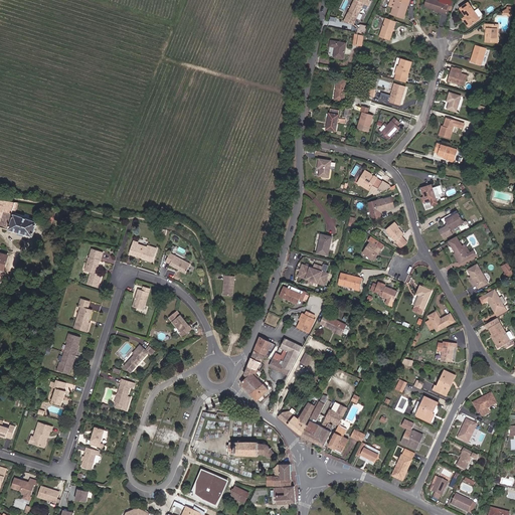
[(408,0),(397,0),(395,6),(393,5),(390,12),(403,17),(408,2),(407,2),(408,0)]
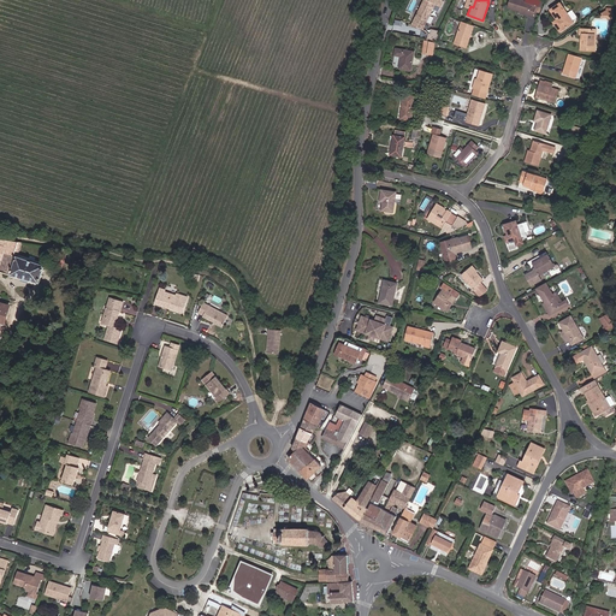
[(437,13),(438,10),(422,3),(421,9),(418,7),(410,25),(416,28),(419,22),(424,23),(428,13),(434,16),(436,12),(437,13)]
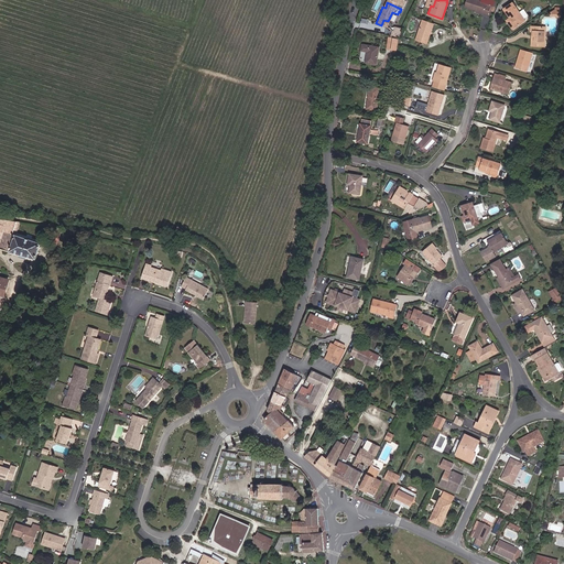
[(513,22),(510,23),(513,30),(527,21),(514,3),(506,9),(511,18),(513,22)]
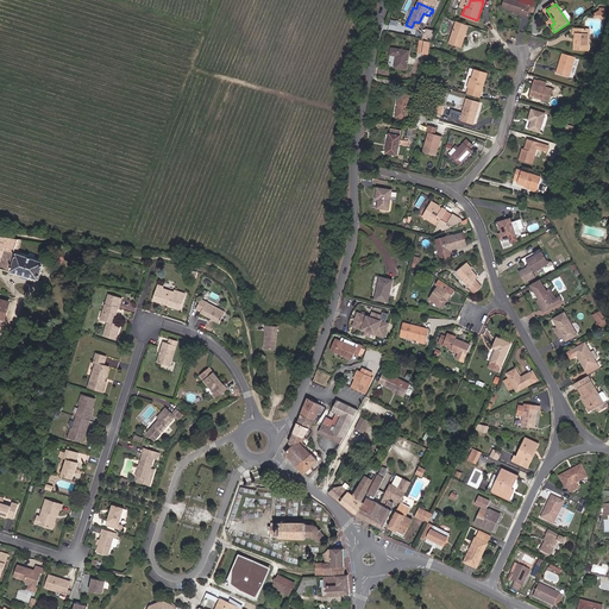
[(569,22),(572,19),(566,10),(563,12),(569,22)]
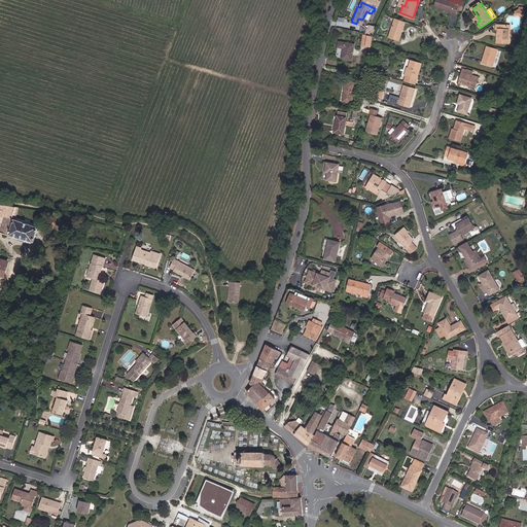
[(406,21),(395,18),(389,37),(398,40),(406,21)]
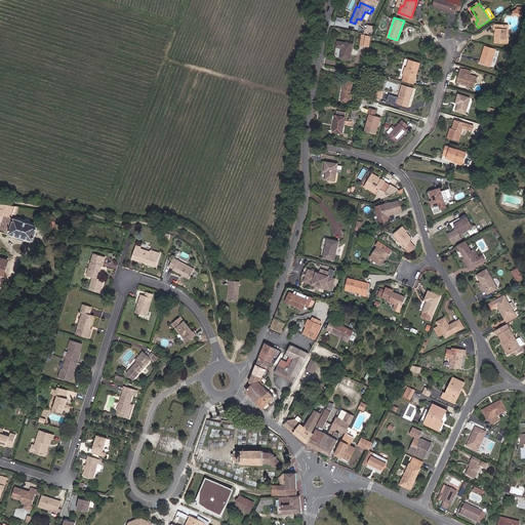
[(508,28),(494,27),(493,30),(495,30),(495,34),(494,44),(506,44),(508,28)]
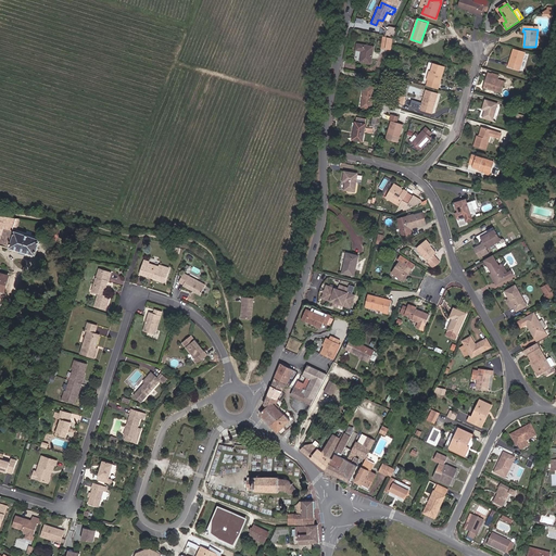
[(390,47),(391,37),(382,35),(380,46),(390,47)]
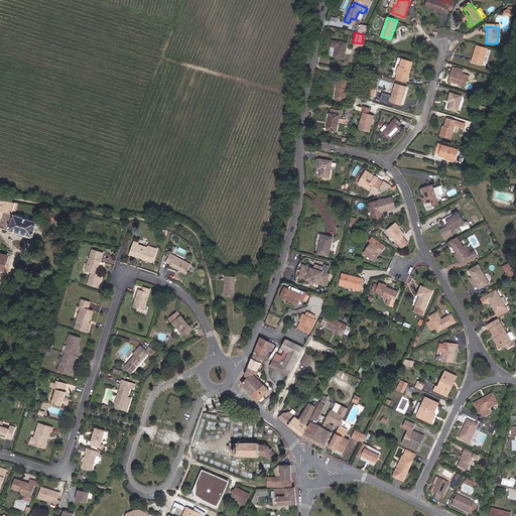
[(346,41),(331,40),(330,44),(336,45),(335,56),(344,57),(346,41)]
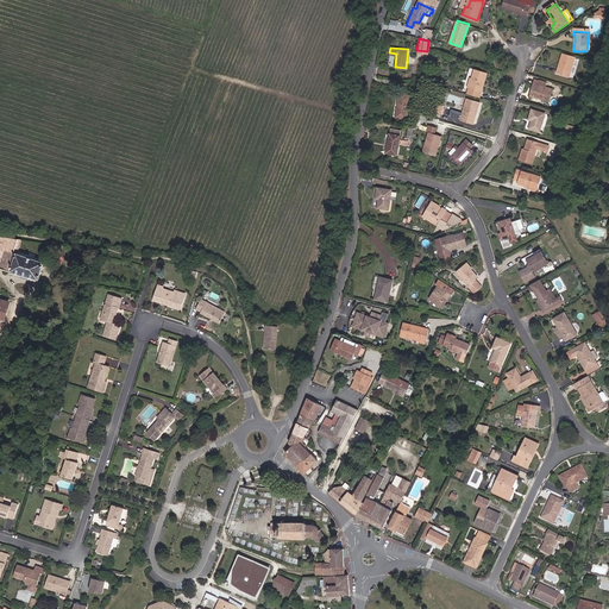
[(575,57),(563,54),(556,74),(567,77),(575,57)]
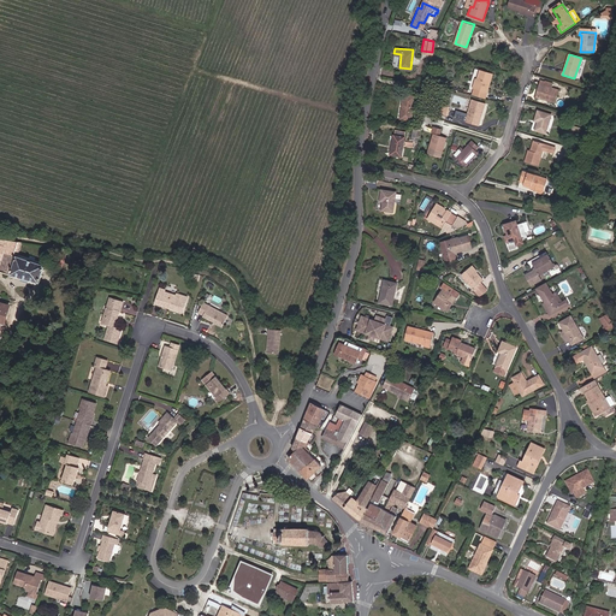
[(481,70),(473,93),(486,98),(493,73),(481,70)]
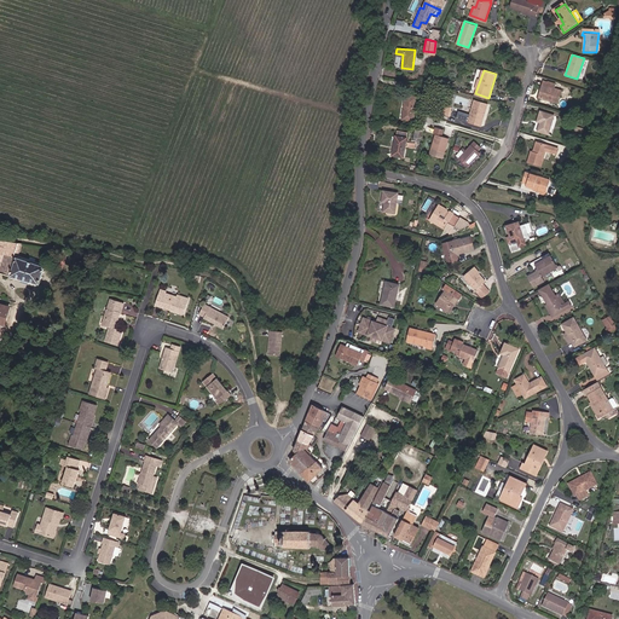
[(555,85),(544,81),(539,98),(559,104),(562,92),(554,90),(555,85)]
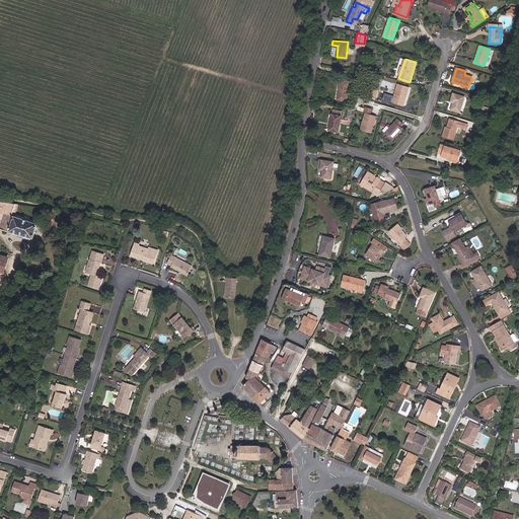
[(352,81),(343,79),(338,97),(348,99),(352,81)]
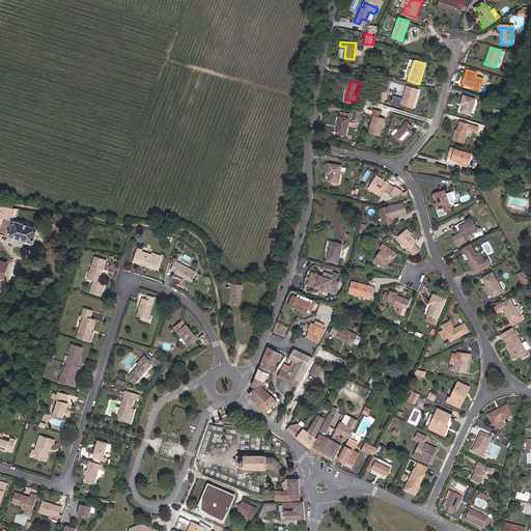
[(419,89),(408,85),(400,104),(412,108),(415,99),(414,99),(415,96),(416,98),(419,89)]
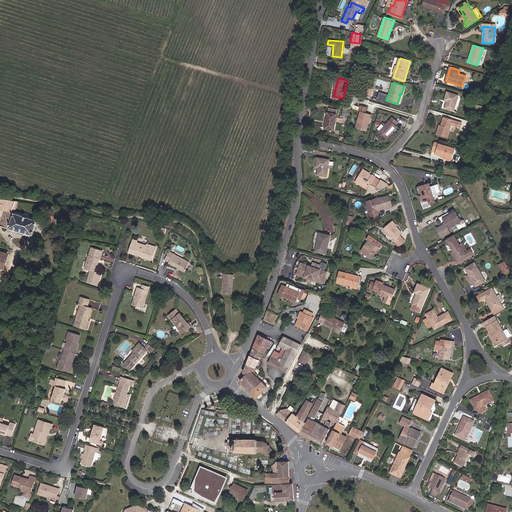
[(459,96),(449,92),(446,100),(448,101),(446,109),(454,111),(456,104),(459,96)]
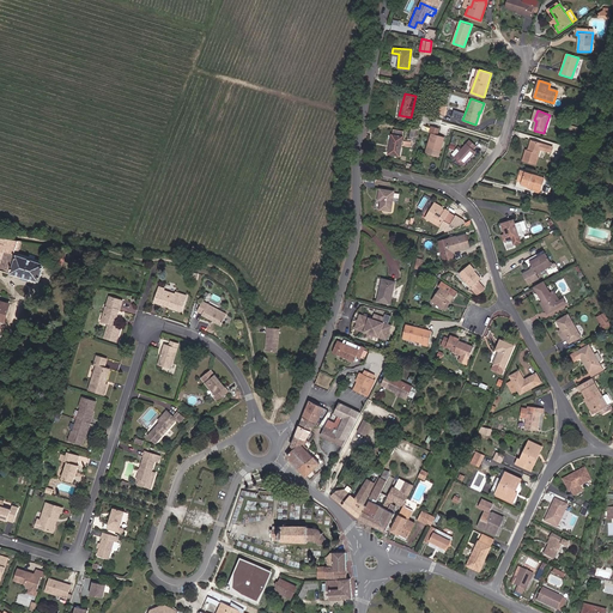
[(418,137),(420,125),(412,123),(410,135),(418,137)]
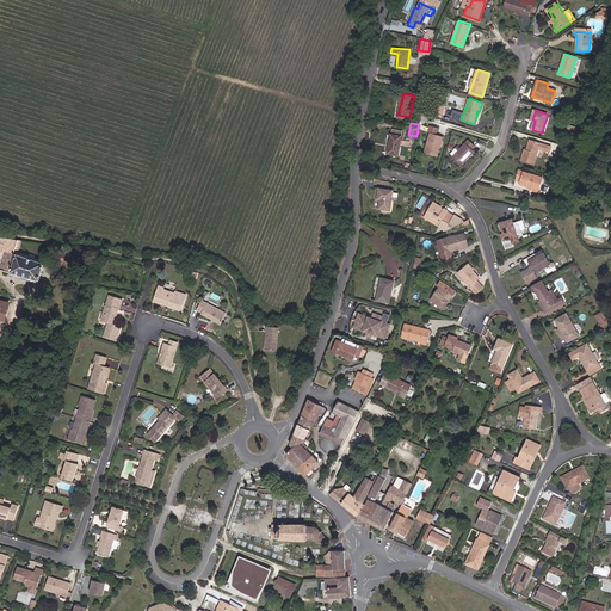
[(397,153),(402,128),(393,127),(388,152),(397,153)]
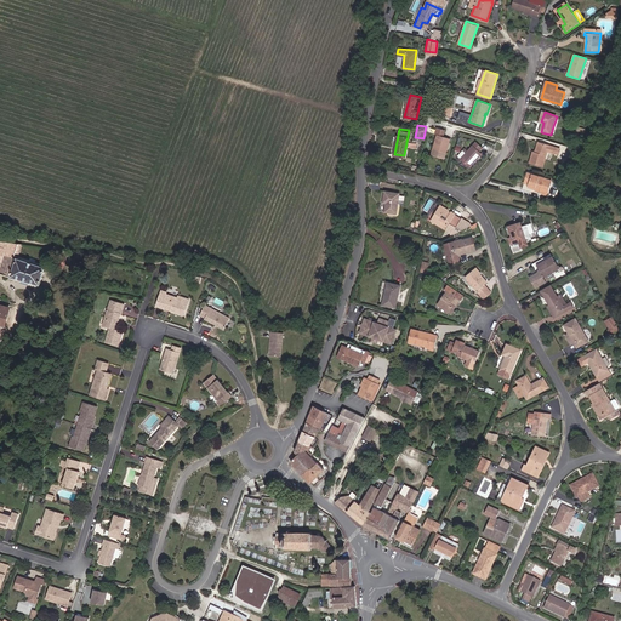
[(450,138),(438,135),(433,148),(445,152),(450,138)]
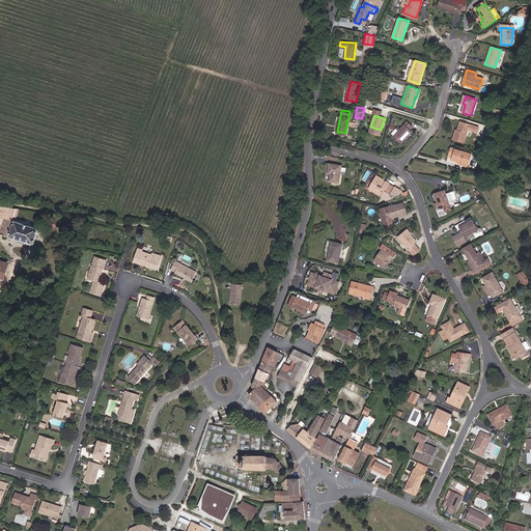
[(403,137),(404,138),(412,131),(409,129),(412,126),(407,120),(393,134),(399,141),(403,137)]
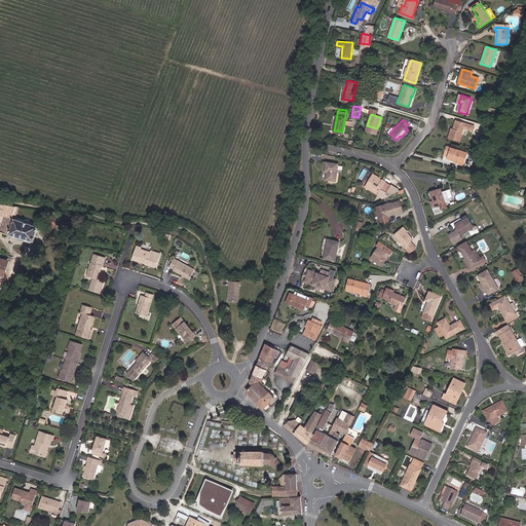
[(457,120),(454,129),(451,128),(449,137),(460,141),(464,127),(474,130),(475,126),(457,120)]
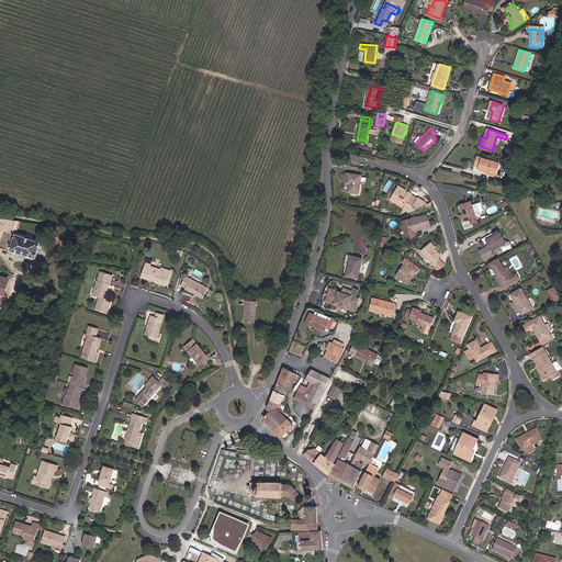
[(405,148),(397,146),(396,150),(395,150),(394,154),(402,156),(405,148)]
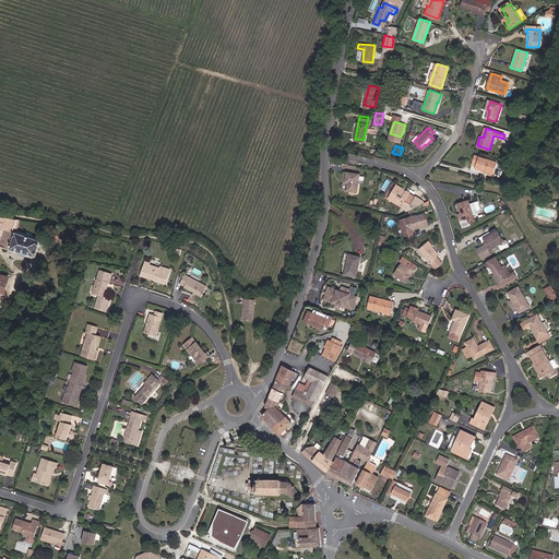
[(475,156),(473,163),(477,164),(476,167),(482,168),(482,170),(487,171),(492,174),(496,163),(475,156)]
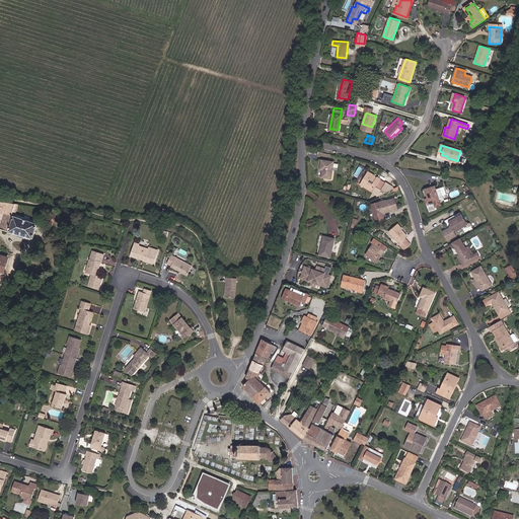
[(334,161),(322,160),(321,168),(323,168),(322,176),(330,177),(334,161)]
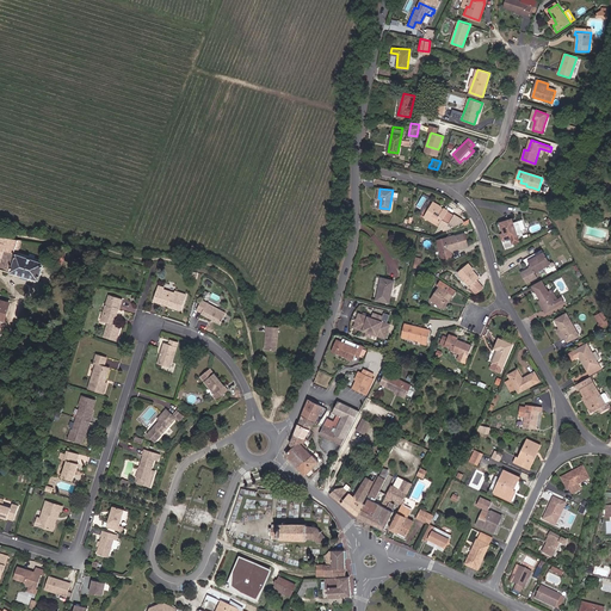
[(433,202),(425,216),(439,226),(443,220),(450,223),(455,216),(448,211),(449,211),(433,202)]
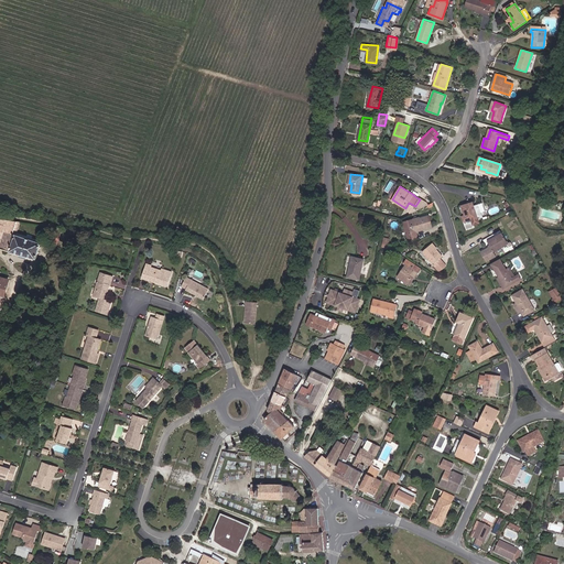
[(473,202),(463,205),(466,214),(462,215),(464,220),(472,218),(473,224),(479,221),(473,202)]
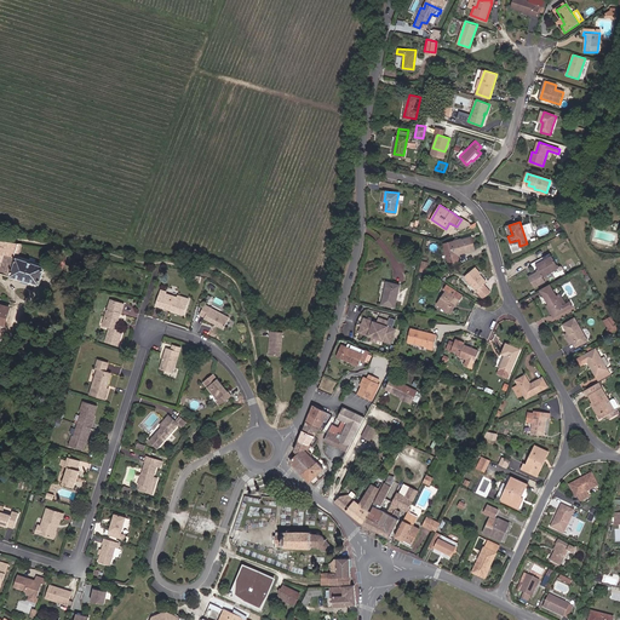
[(443,245),(448,260),(453,258),(458,257),(458,256),(475,250),(471,237),(460,241),(460,240),(443,245)]
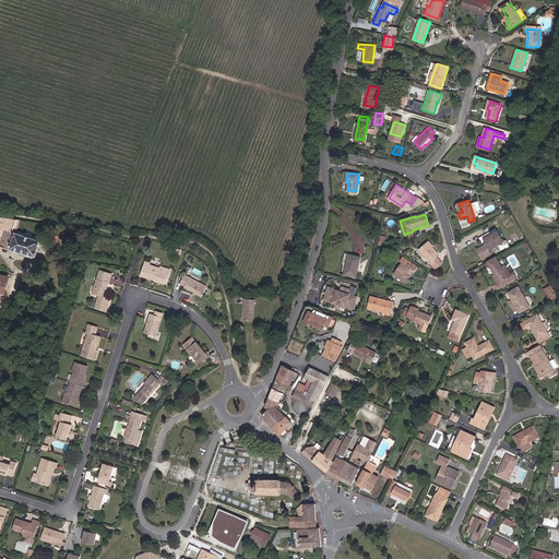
[(19,223),(0,218),(0,247),(20,252),(19,256),(25,258),(26,254),(35,257),(39,241),(15,235),(19,223)]
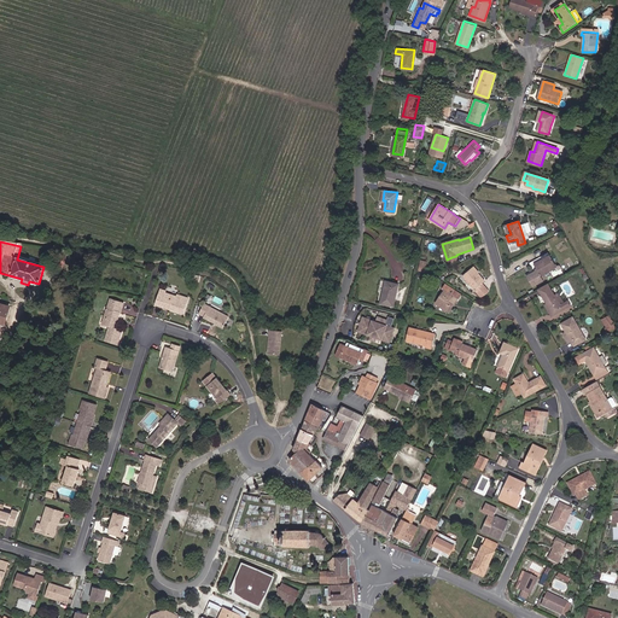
[(70,251),(63,250),(59,260),(66,262),(70,251)]
